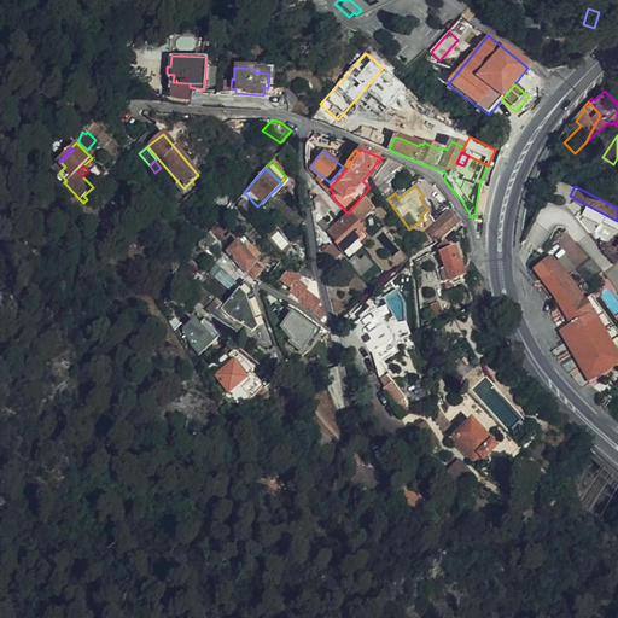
[(225,209),(232,199),(219,191),(213,200),(225,209)]
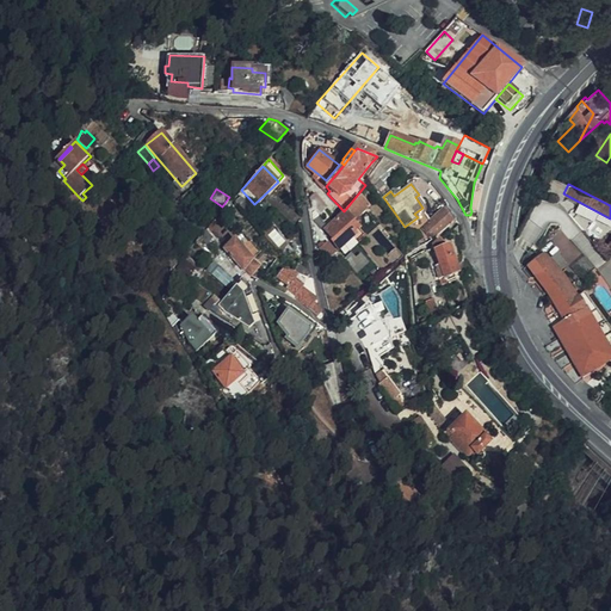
[(355,232),(359,228),(356,224),(358,222),(356,220),(370,209),(360,198),(326,228),(333,238),(332,240),(339,248),(357,234),(355,232)]
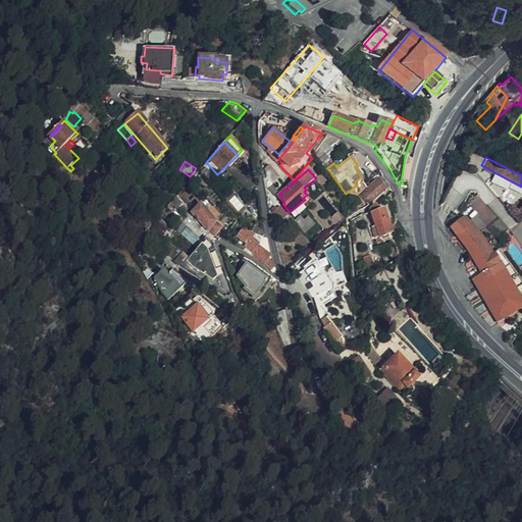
[(372,201),(390,188),(386,183),(381,175),(360,192),(367,204),(372,201)]
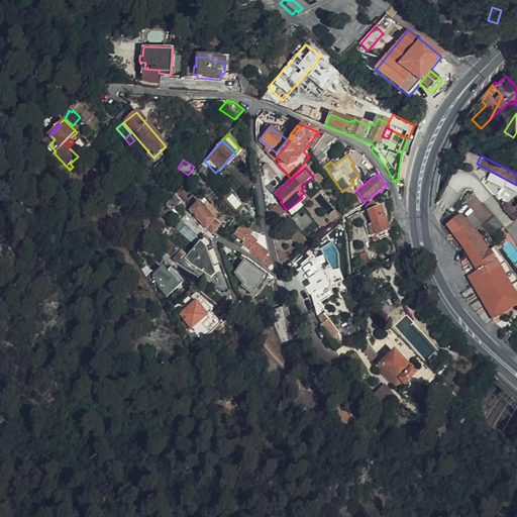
[(276,188),(271,182),(267,185),(272,191),(276,188)]
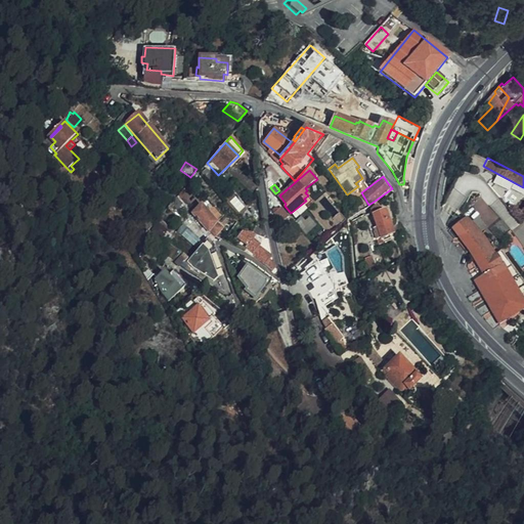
[(338,221),(343,216),(324,195),(318,200),(338,221)]
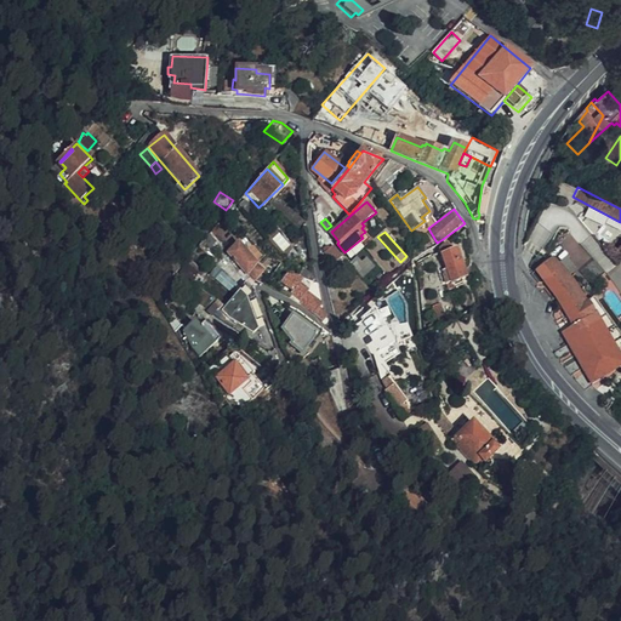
[(248,269),(252,274),(260,279),(262,280),(265,277),(261,273),(265,268),(261,266),(255,258),(239,243),(231,250),(234,256),(248,269)]
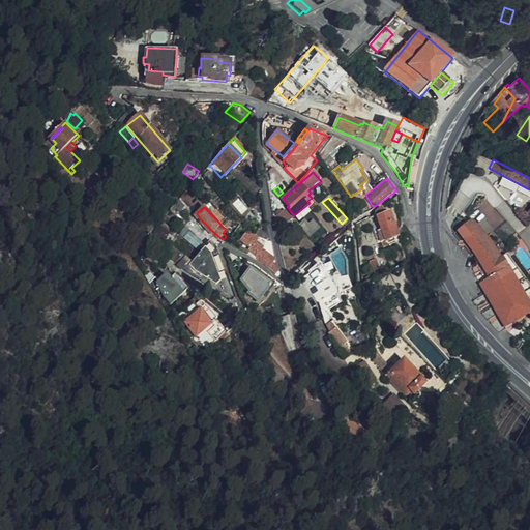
[(388,214),(381,207),(375,211),(381,228),(378,230),(382,242),(386,240),(386,241),(395,237),(388,214)]
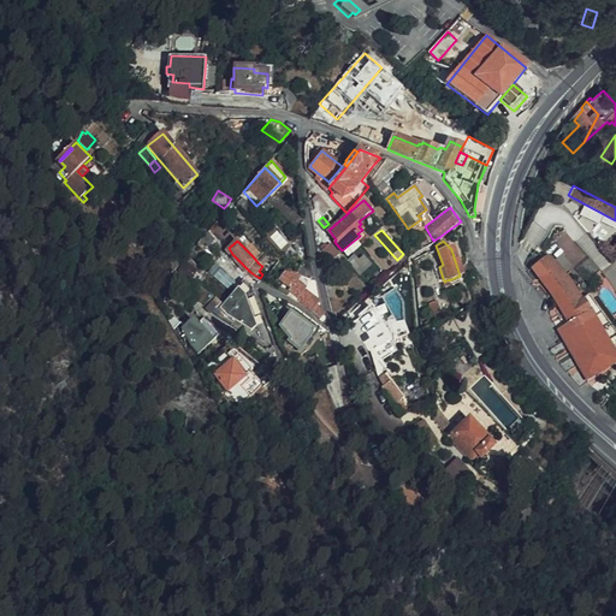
[(546,254),(542,256),(548,264),(552,270),(558,277),(563,282),(564,285),(568,291),(572,296),(576,306),(578,308),(584,304),(588,313),(599,332),(608,348),(615,342),(615,337),(586,294),(578,298),(569,283),(564,276),(546,254)]
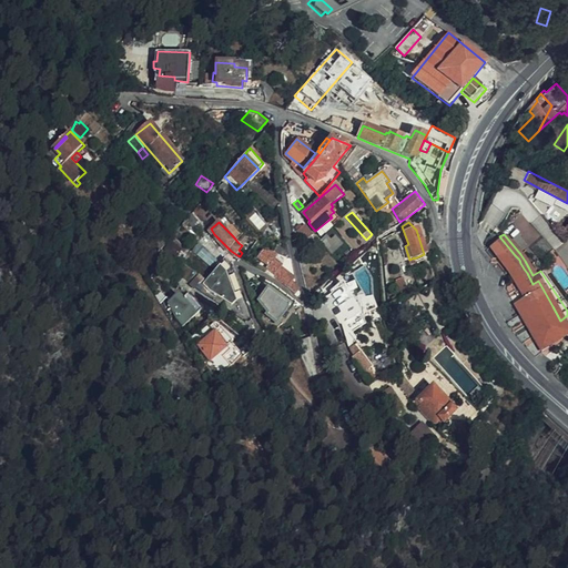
[(499,236),(488,243),(508,274),(525,298),(515,304),(540,348),(566,332),(560,321),(553,306),(543,288),(538,281),(533,284),(531,282),(527,273),(524,269),(520,263),(519,260),(515,255),(509,249),(505,243),(499,236)]
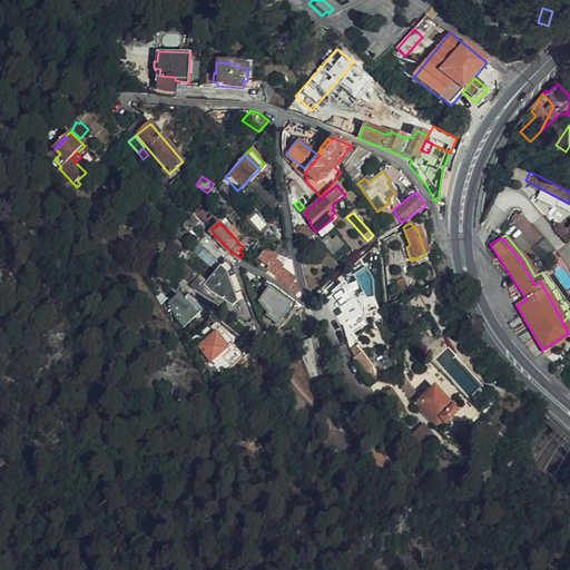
[(194,249),(210,263),(216,256),(199,243),(194,249)]
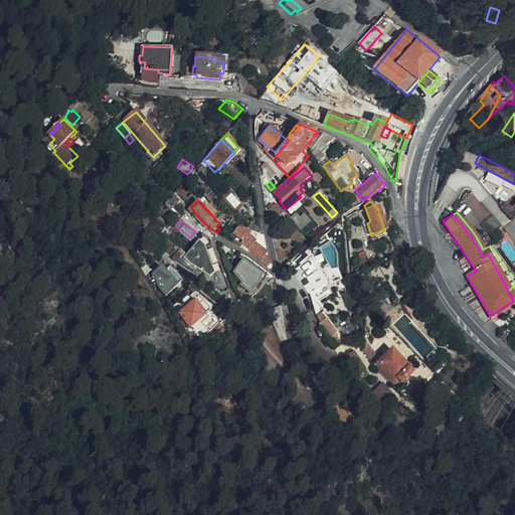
[(139,232),(142,228),(134,222),(131,227),(139,232)]
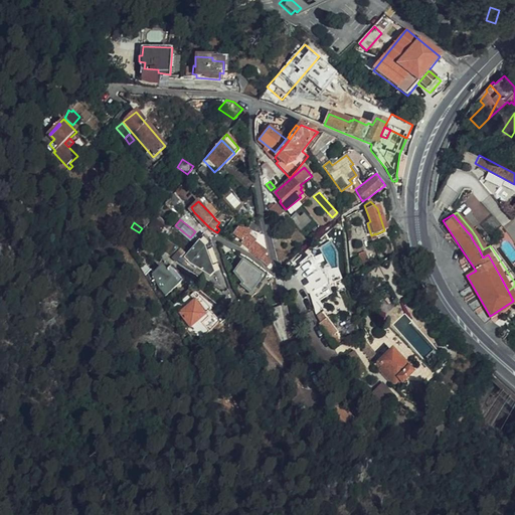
[(491,231),(499,244),(501,243),(500,241),(501,239),(503,238),(505,238),(506,239),(507,238),(514,249),(514,243),(501,224),(491,231)]
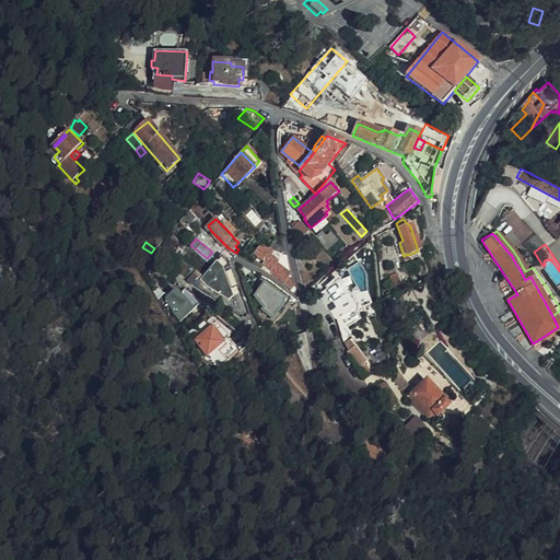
[(295,290),(295,289),(292,282),(293,281),(287,276),(289,272),(278,263),(280,259),(275,254),(269,260),(267,258),(261,264),(268,270),(270,269),(293,289),(294,290),(295,290)]
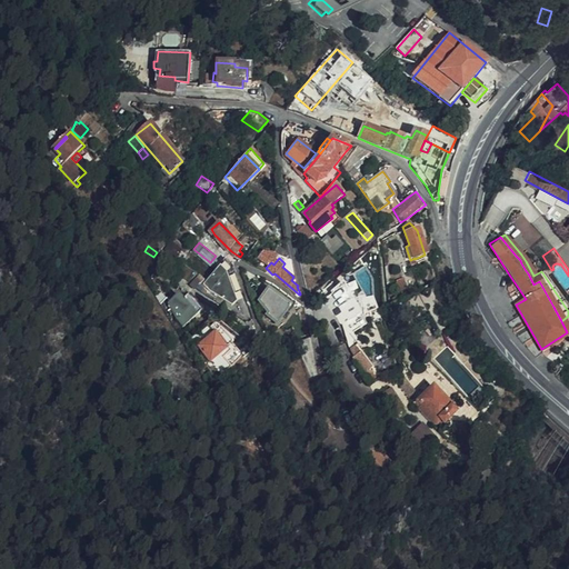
[(238,300),(229,272),(212,290),(232,306),(238,300)]
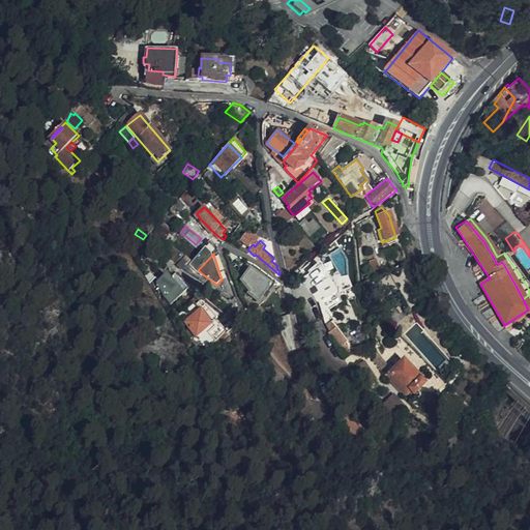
[(374,276),(380,273),(375,258),(369,261),(374,276)]
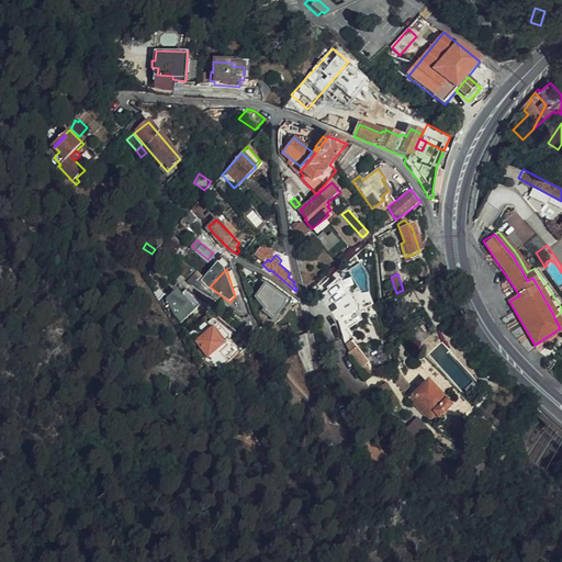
[(189,282),(194,285),(200,280),(194,276),(189,282)]
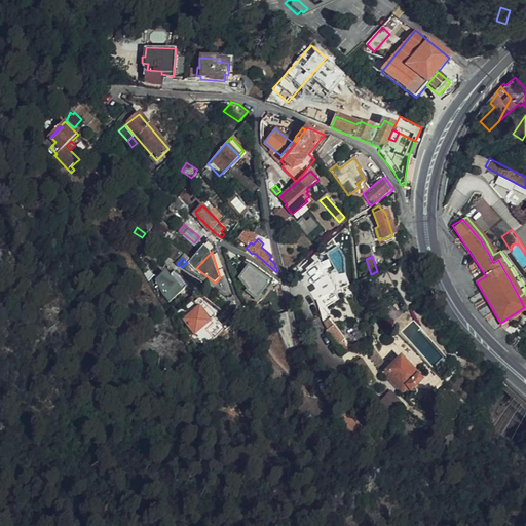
[(330,294),(330,284),(321,265),(301,275),(320,308),(324,306),(320,302),(328,298),(330,294)]
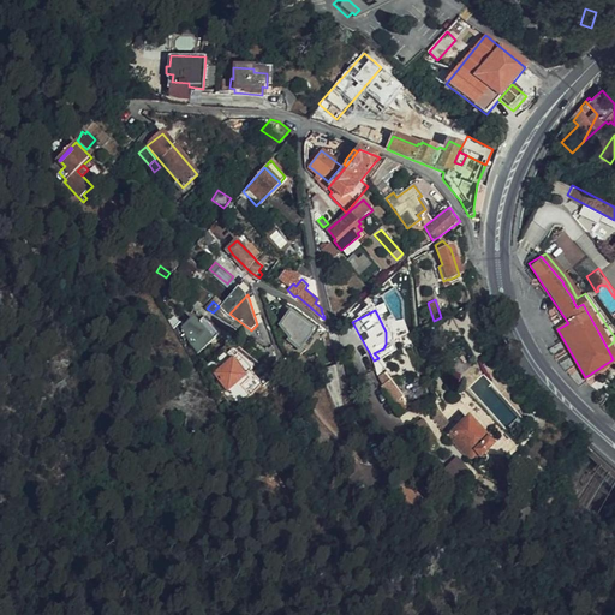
[(300,347),(314,329),(291,311),(281,323),(291,335),(290,338),(300,347)]
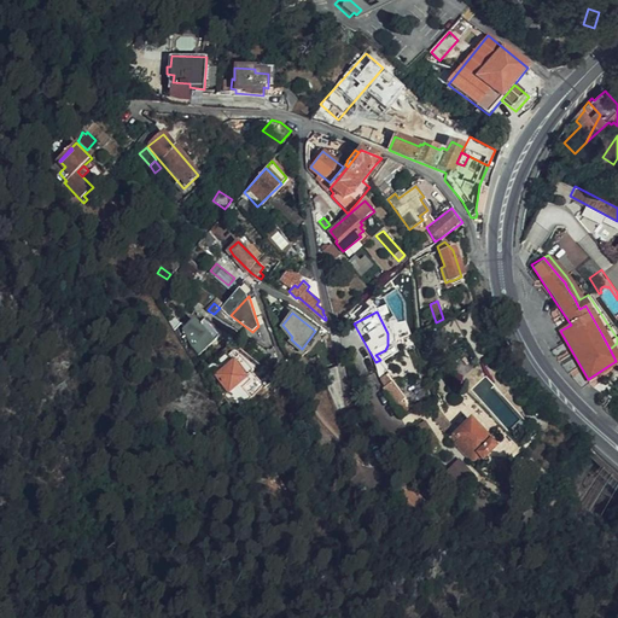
[(395,340),(396,339),(404,337),(410,334),(409,333),(407,327),(404,321),(394,318),(395,340)]
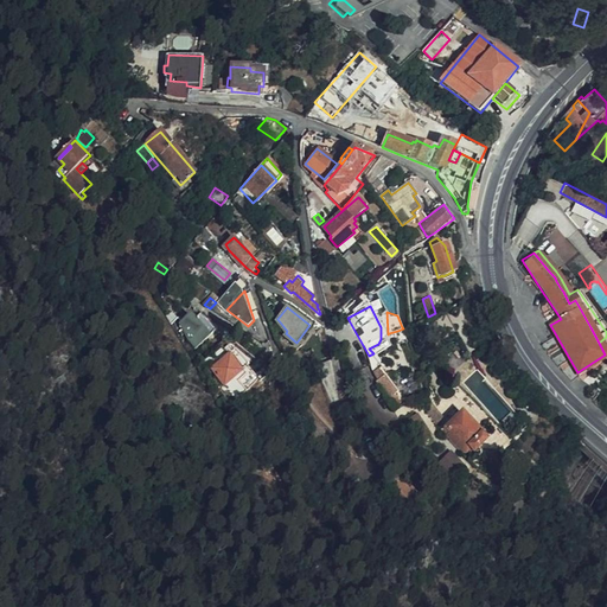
[(183,319),(178,313),(172,319),(179,332),(184,330),(190,339),(197,346),(215,332),(202,317),(197,320),(191,313),(183,319)]
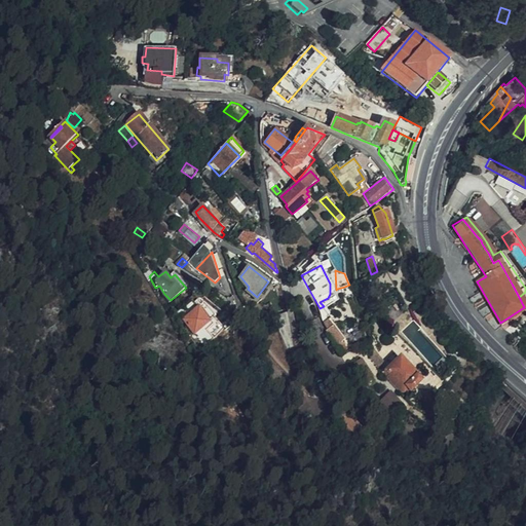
[(338,298),(330,284),(330,294),(328,298),(320,302),(324,306),(338,298)]
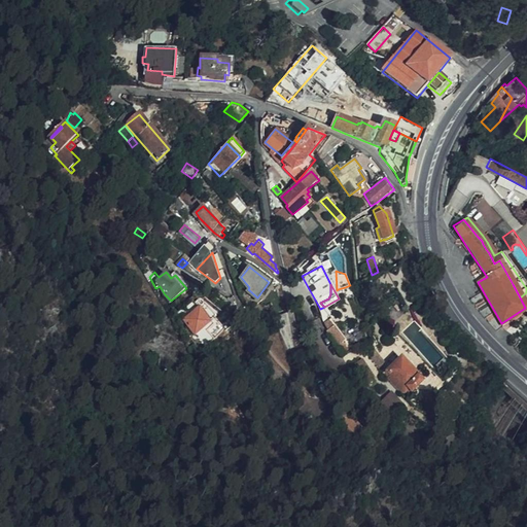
[(345,287),(338,289),(344,299),(349,296),(345,287)]
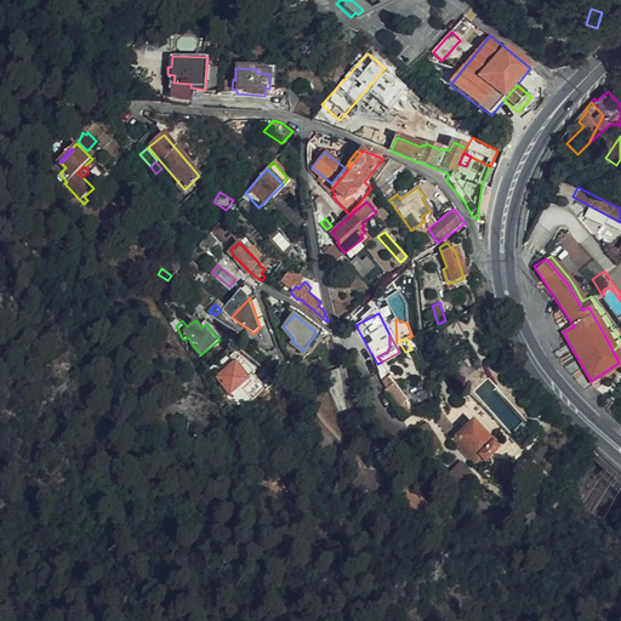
[(246,406),(268,387),(262,380),(263,379),(257,372),(260,370),(245,355),(244,357),(239,352),(235,357),(232,352),(222,360),(220,358),(210,366),(212,370),(211,371),(229,394),(234,391),(246,406)]
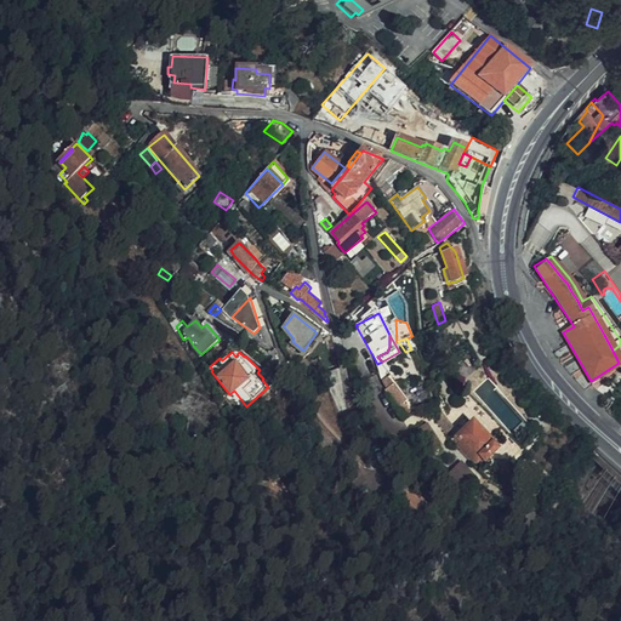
[(486,376),(482,370),(468,382),(473,388),(486,376)]
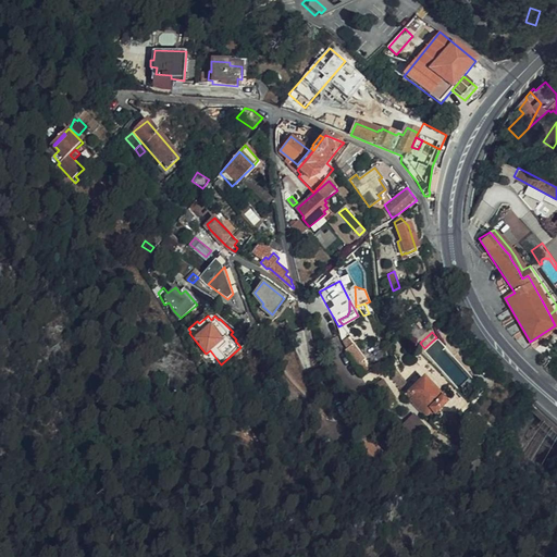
[(354,342),(344,348),(356,364),(357,363),(366,373),(369,371),(367,367),(370,364),(354,342)]
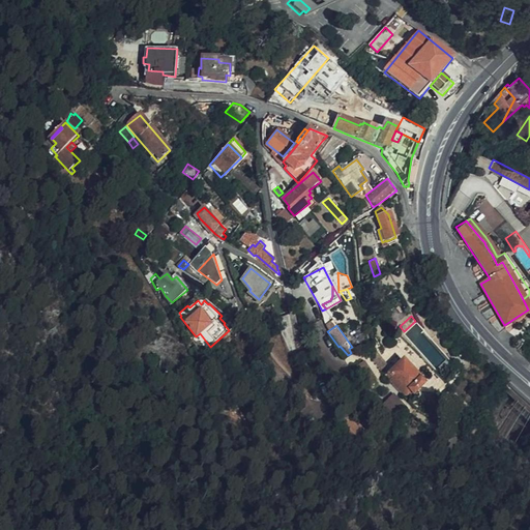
[(378,351),(371,356),(372,358),(380,367),(387,362),(378,351)]
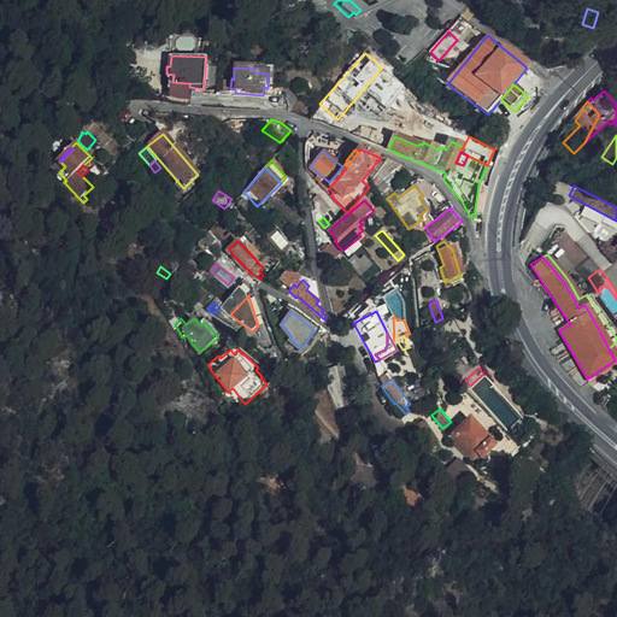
[(451,433),(448,435),(453,441),(456,440),(470,456),(471,457),(474,458),(482,454),(493,445),(488,440),(489,439),(469,417),(451,433)]
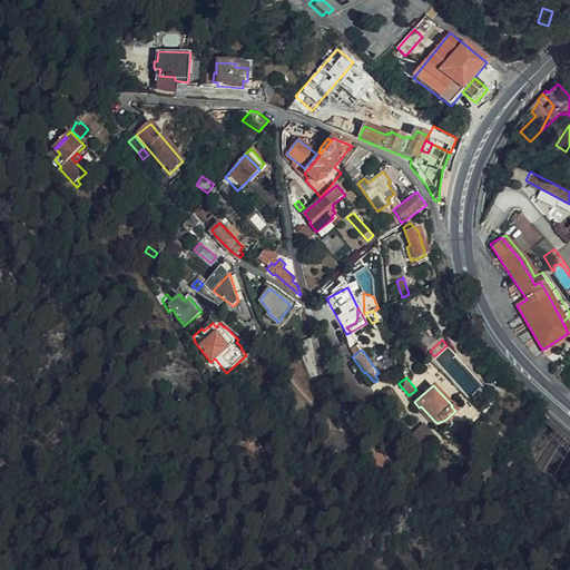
[(409,434),(423,450),(432,442),(433,443),(436,441),(435,440),(439,438),(423,421),(409,434)]
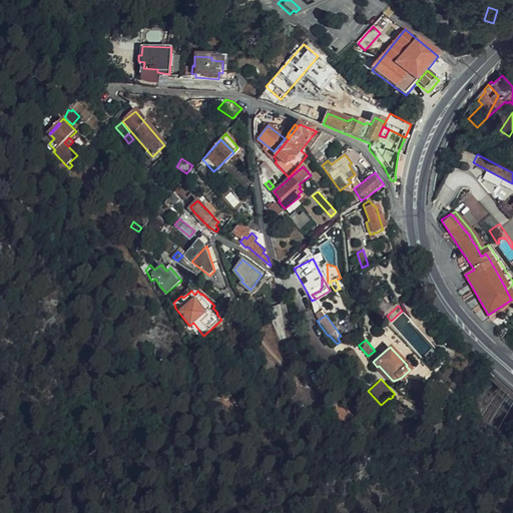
[(363,428),(354,422),(351,426),(360,433),(363,428)]
